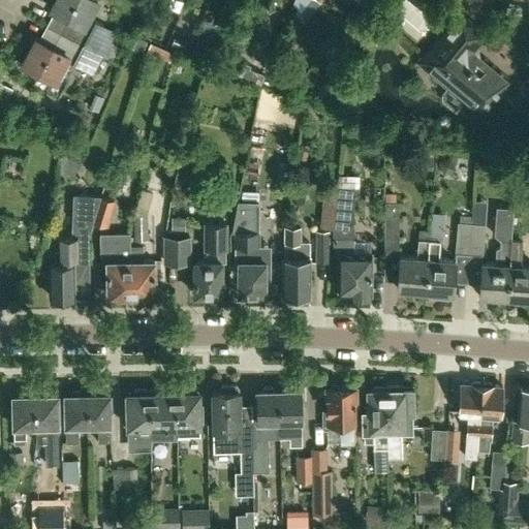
[(97,0),(55,0),(51,8),(68,17),(60,32),(103,55),(116,31),(96,21),(93,25),(87,22),(98,0),(97,0)]
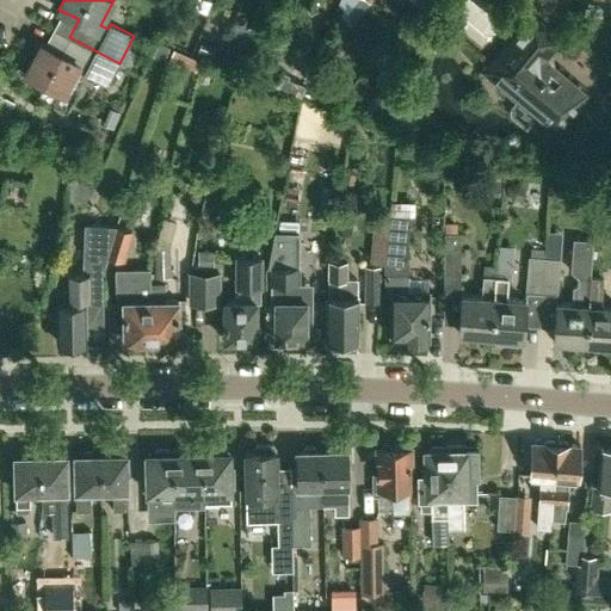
[(339,0),(338,5),(347,14),(358,0),(339,0)]
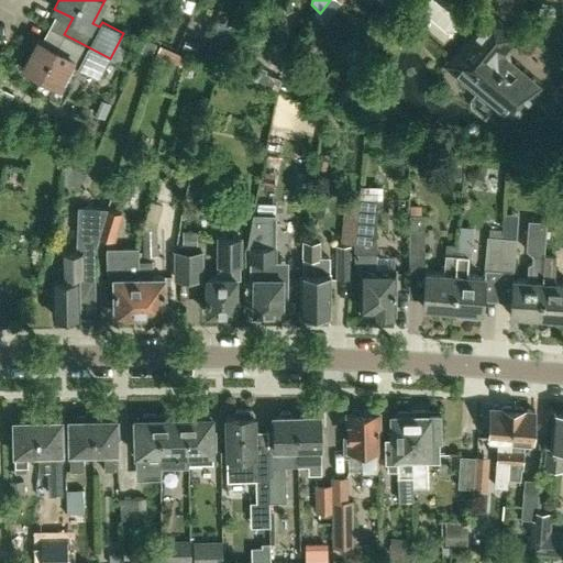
[(536,87),(507,63),(508,59),(505,56),(501,57),(500,58),(493,52),(509,32),(488,14),(445,65),(455,74),(456,72),(479,90),(473,98),(474,103),(485,113),(490,113),(497,106),(510,117),(536,87)]
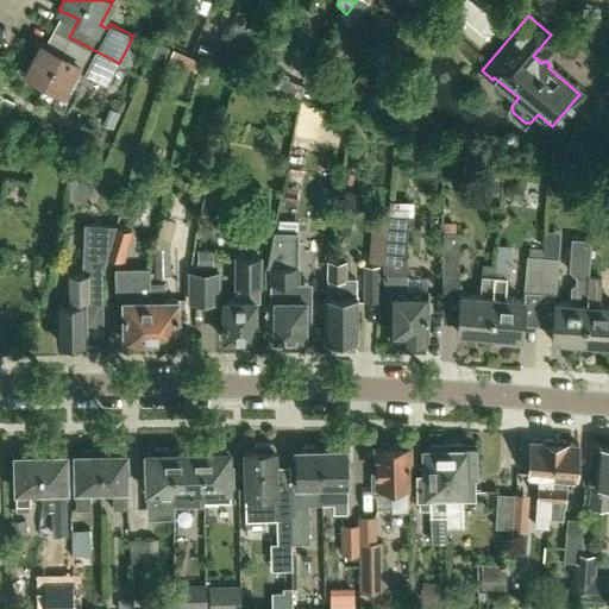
[(61,54),(45,45),(41,43),(25,73),(44,83),(37,95),(67,112),(77,93),(67,88),(77,69),(107,85),(119,63),(69,37),(61,54)]
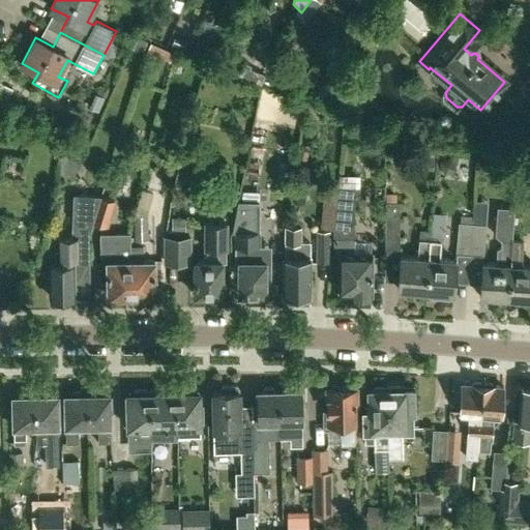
[(261,84),(262,84),(265,75),(249,68),(251,64),(239,60),(234,72),(246,78),(245,79),(261,85),(261,84)]
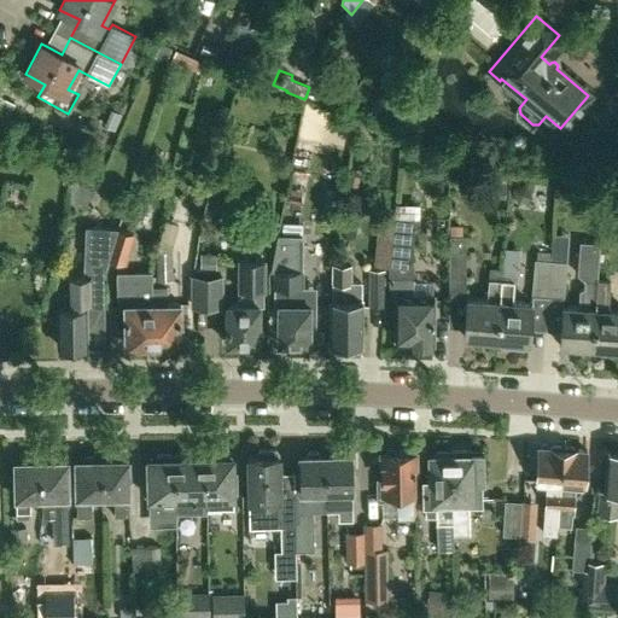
[(388,280),(390,279),(390,297),(397,297),(397,338),(410,339),(410,343),(415,343),(418,348),(425,347),(427,343),(433,343),(433,297),(412,297),(413,279),(414,279),(413,217),(394,216),(388,280)]
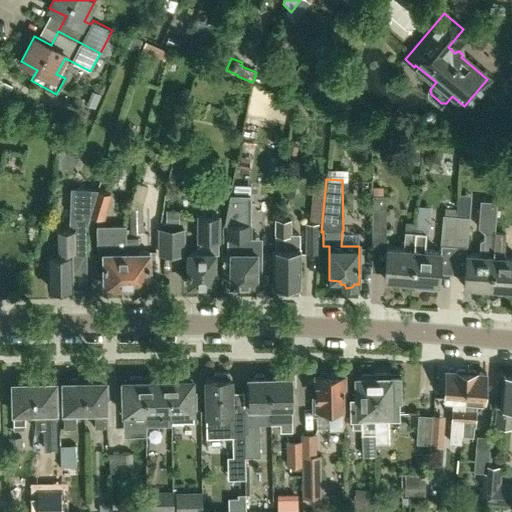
[(137,182),(129,208),(130,232),(143,232),(143,208),(142,208),(148,185),(137,182)]
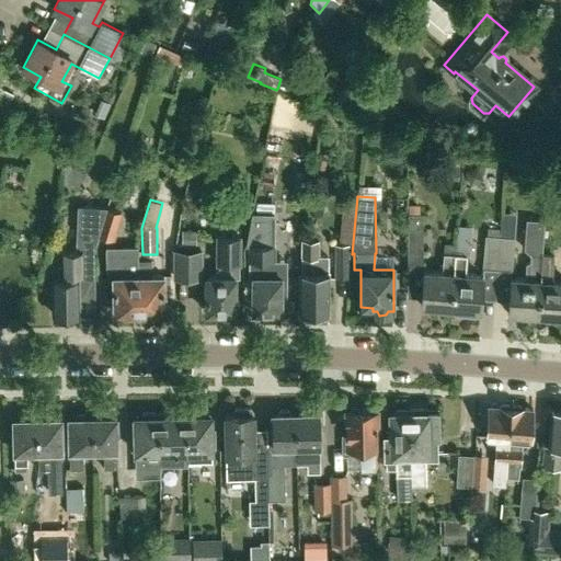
[(77,318),(79,315),(79,312),(95,313),(95,250),(99,236),(106,207),(78,206),(77,250),(63,251),(63,265),(59,265),(59,278),(54,278),(54,315),(57,315),(59,318),(77,318)]
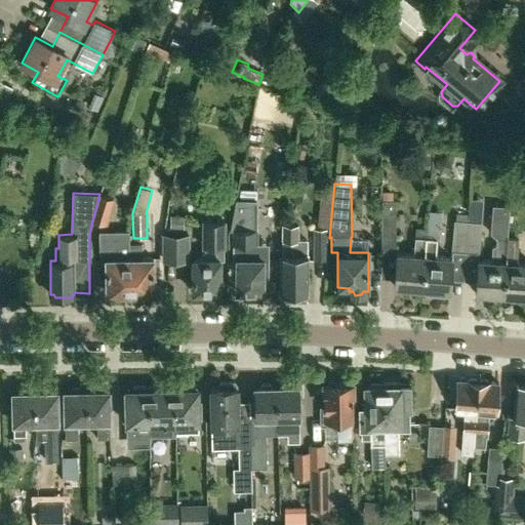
[(99,194),(92,220),(108,226),(111,216),(108,215),(113,199),(99,194)]
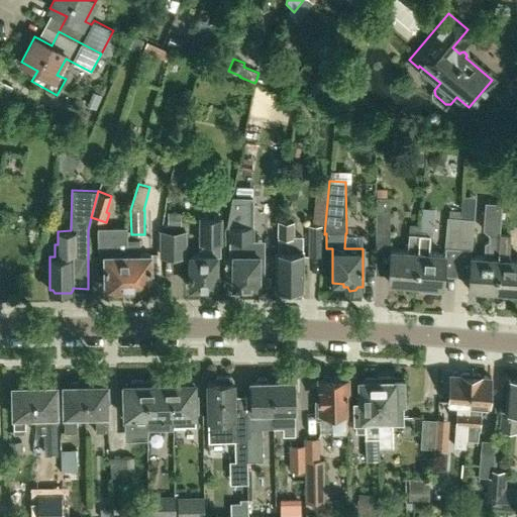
[(376,250),(390,250),(391,250),(391,241),(389,241),(390,197),(377,196),(376,250)]
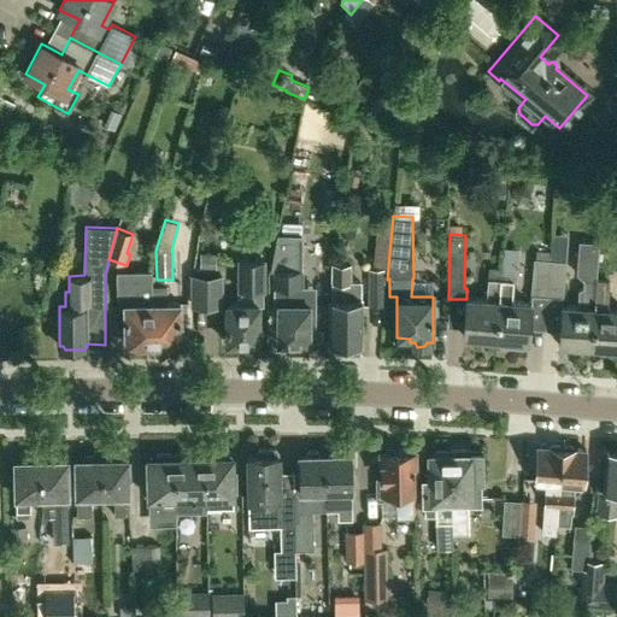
[(270,270),(286,270),(285,304),(278,304),(278,342),(293,342),(293,345),(305,345),(305,342),(309,342),(309,324),(315,324),(315,304),(301,304),(301,270),(300,270),(300,236),(276,235),(270,270)]
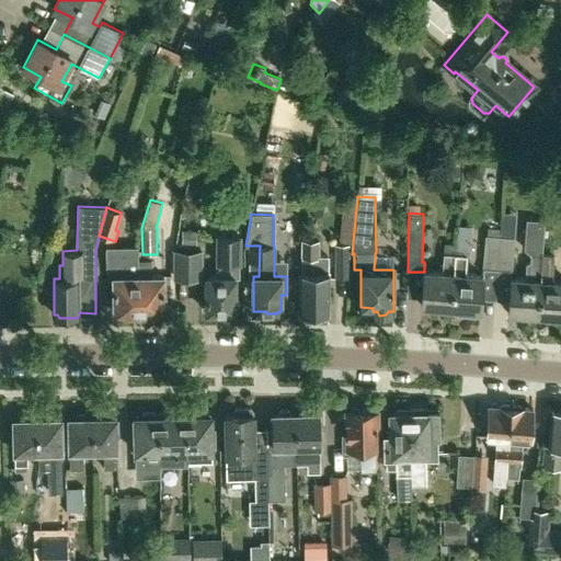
[(526,263),(525,279),(511,278),(508,312),(538,315),(542,253),(545,220),(526,218),(524,248),(529,252),(530,253),(529,262),(526,263)]
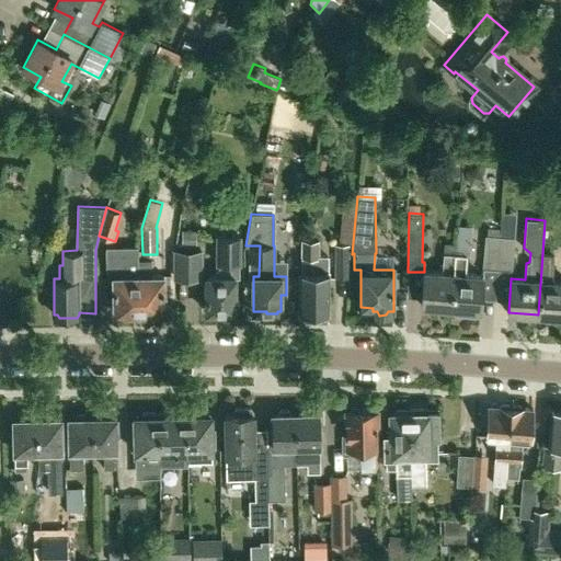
[(500,237),(485,235),(483,268),(497,270),(499,256),(500,237)]
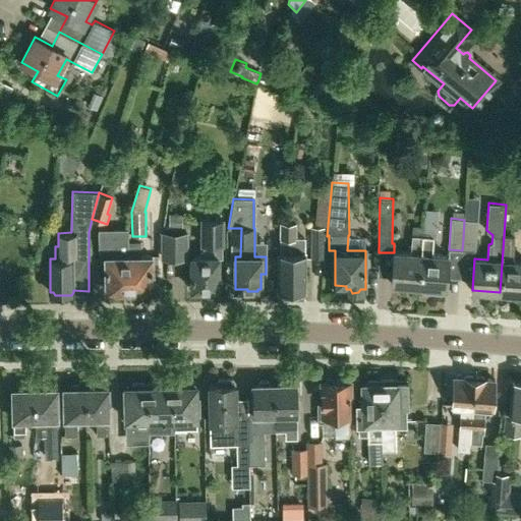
[(204,257),(192,256),(192,290),(194,290),(194,293),(206,293),(206,290),(219,290),(219,258),(223,258),(223,220),(203,220),(203,245),(204,245),(204,257)]
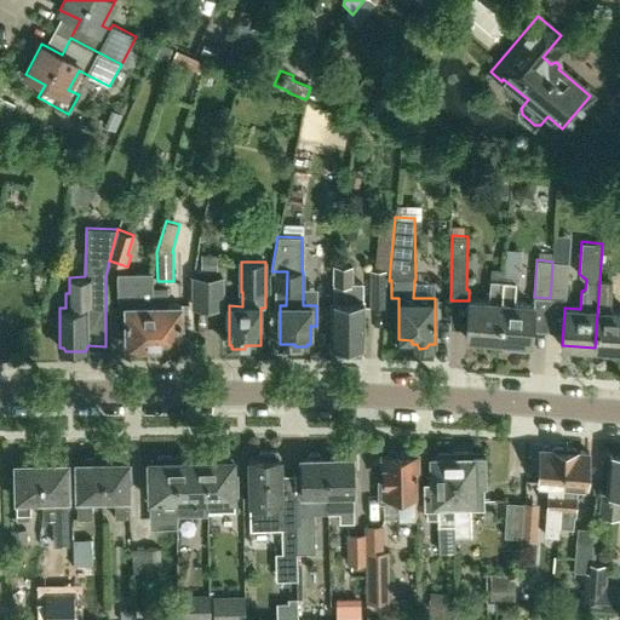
[(551,283),(550,298),(566,299),(568,263),(552,262),(551,283)]
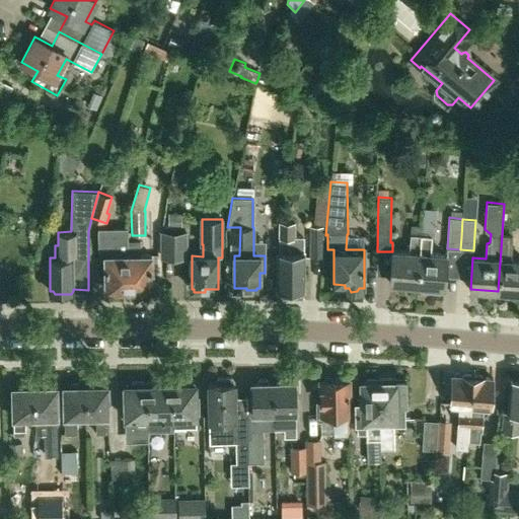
[(298,293),(300,289),(303,289),(303,253),(290,252),(291,238),(294,238),(295,222),(280,221),(279,289),(289,289),(290,293),(298,293)]
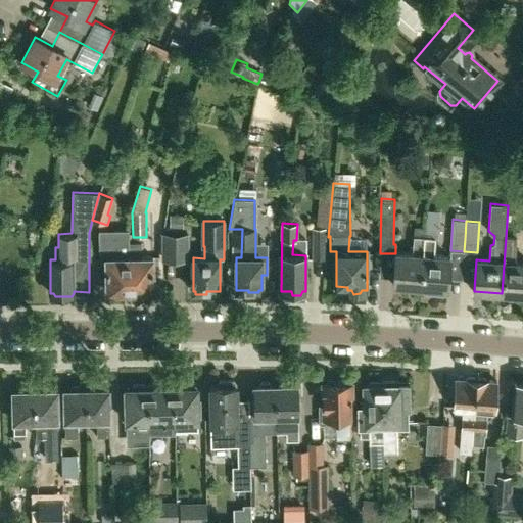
[(326,228),(313,228),(312,258),(326,258),(326,228)]
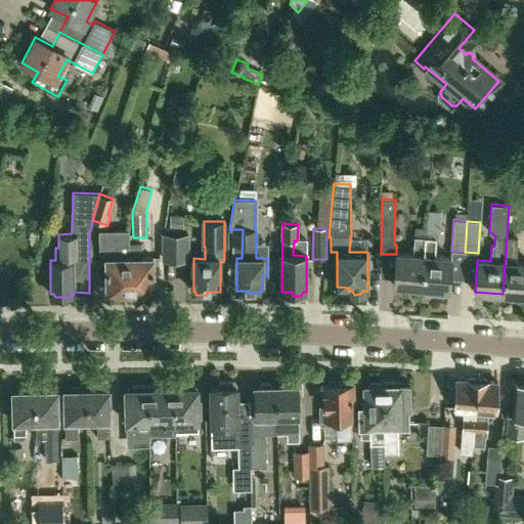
[(99,230),(99,260),(106,260),(107,293),(130,293),(129,243),(129,230),(99,230)]
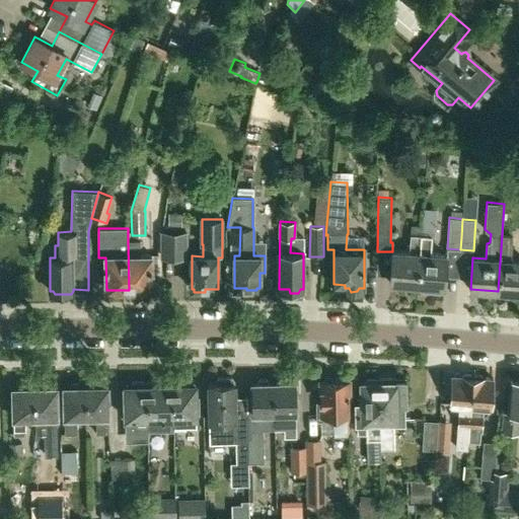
[(188,231),(164,231),(160,231),(160,256),(186,257),(188,231)]
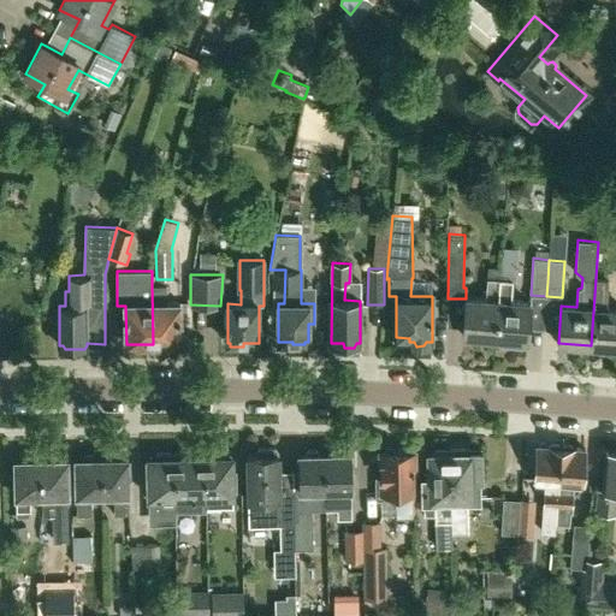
[(615,347),(615,309),(605,308),(608,279),(596,278),(591,345),(615,347)]
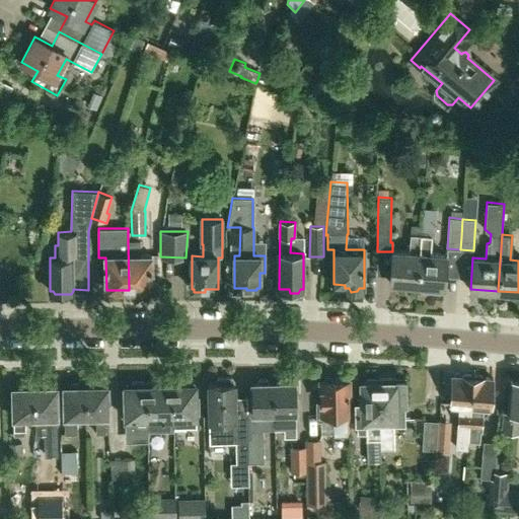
[(416,286),(420,236),(410,235),(409,252),(392,251),(391,251),(389,284),(416,286)]
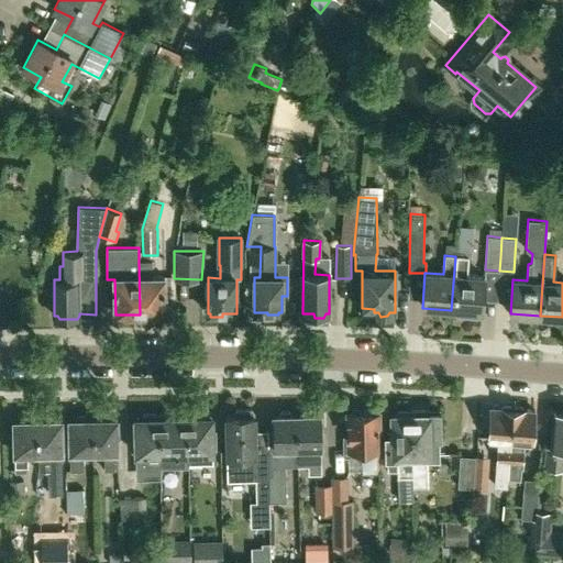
[(467,256),(466,256),(455,256),(451,310),(453,310),(453,311),(454,316),(457,317),(470,318),(471,311),(482,312),(484,277),(466,276),(467,256)]
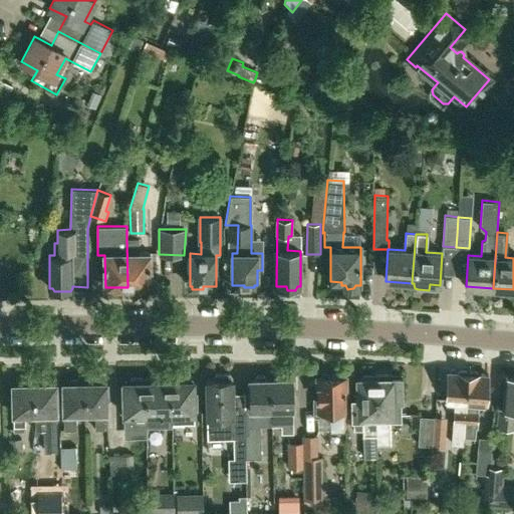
[(139,238),(126,238),(127,287),(151,286),(151,252),(139,253),(139,238)]
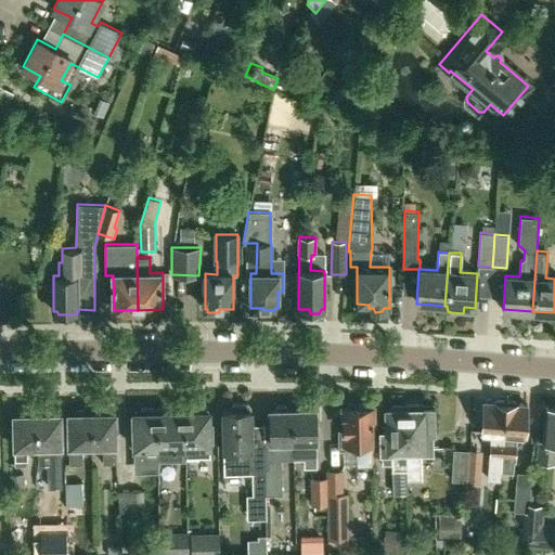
[(502,455),(505,402),(506,400),(495,399),(493,402),(483,401),(481,433),(490,433),(487,478),(500,479),(501,470),(500,470),(502,455)]
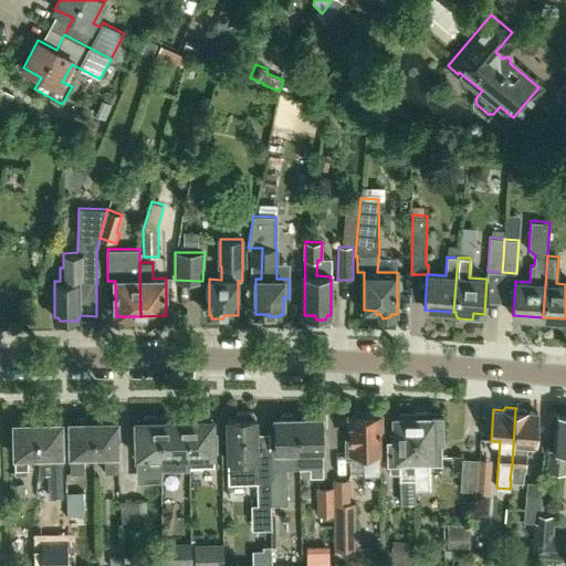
[(526,408),(516,408),(515,410),(512,464),(510,480),(511,480),(522,481),(523,465),(524,465),(526,442),(536,443),(538,412),(528,411),(526,408)]
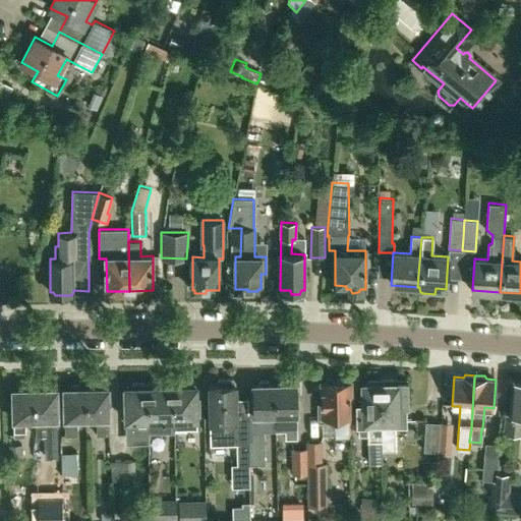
[(235,385),(235,381),(233,379),(219,379),(217,381),(217,385),(209,385),(210,422),(223,422),(223,445),(237,444),(238,487),(249,486),(249,464),(248,444),(248,412),(236,412),(235,385)]
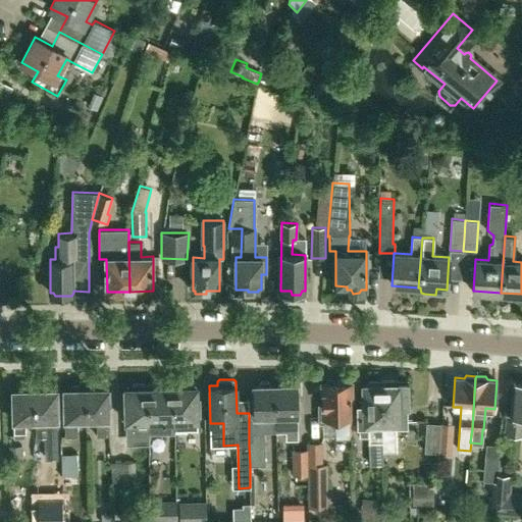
[(381,381),(382,385),(382,452),(396,452),(396,423),(405,422),(404,407),(409,407),(408,381),(381,381)]
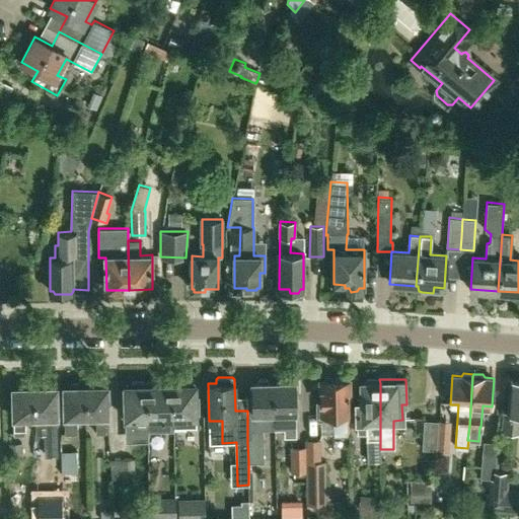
[(518,380),(511,380),(508,411),(504,411),(502,431),(518,432),(518,380)]
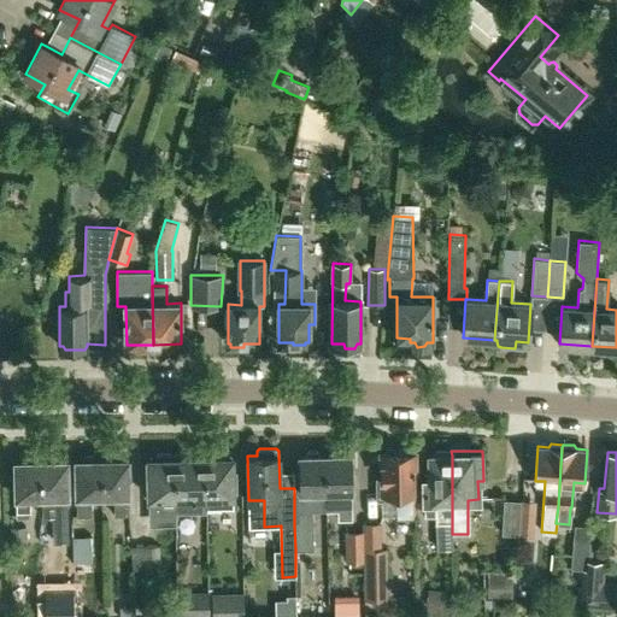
[(413,453),(382,454),(383,516),(398,516),(397,494),(415,493),(413,453)]
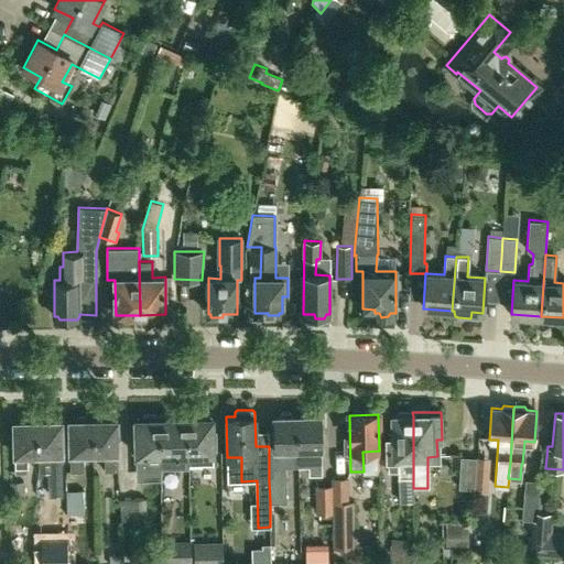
[(269,446),(269,480),(270,502),(286,502),(285,468),(289,468),(288,449),(299,448),(297,416),(273,418),(274,446),(269,446)]
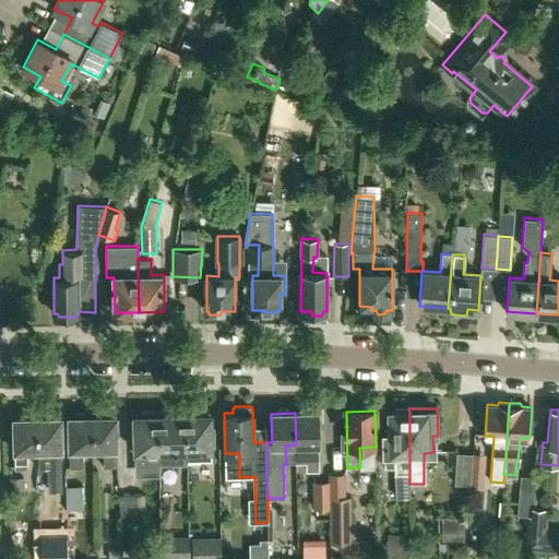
[(295,413),(296,444),(296,464),(307,463),(307,471),(319,471),(318,413),(295,413)]
